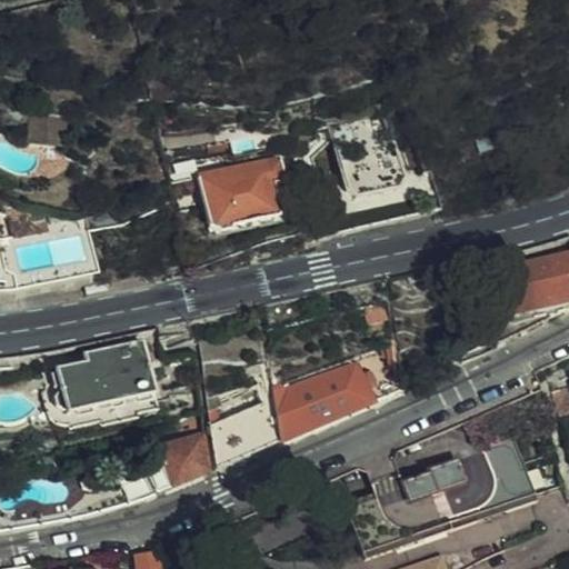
[(378,95),(317,107),(330,173),(387,161),(377,112),(381,112),(378,95)]
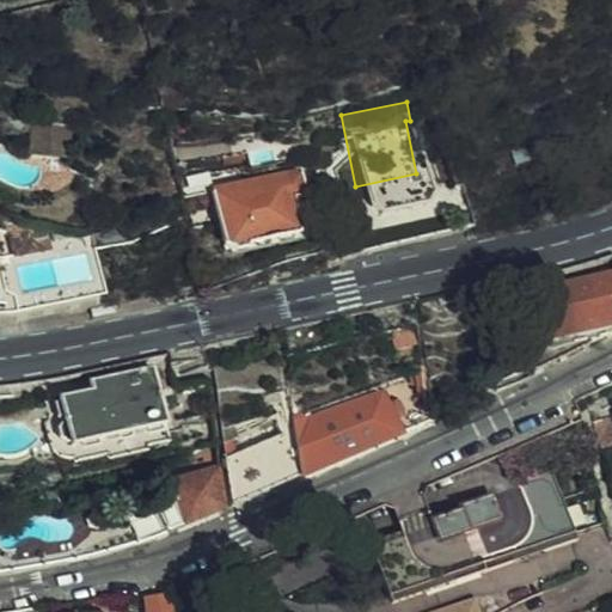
[(196,175),(202,201),(208,230),(214,232),(254,224),(280,218),(286,212),(283,203),(307,197),(303,176),(291,178),(283,153),(236,164),(196,175)]
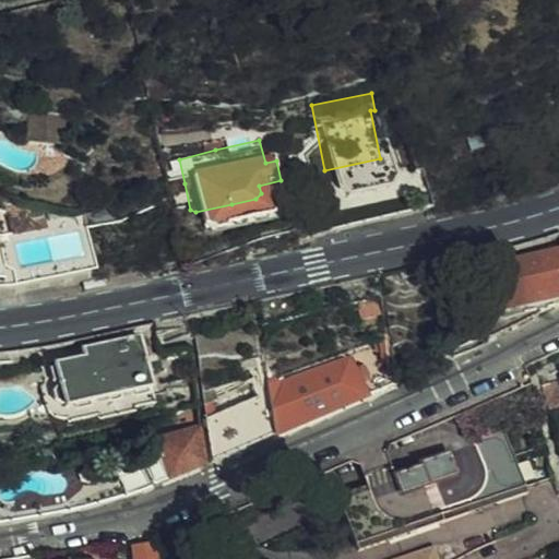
[(380,158),(324,170),(324,171),(334,179),(375,169),(381,159),(380,158)]
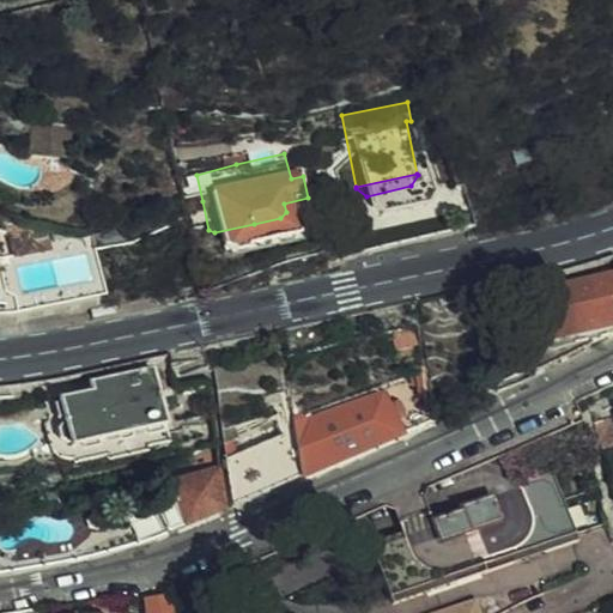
[(612,249),(606,253),(611,265),(576,273),(521,289),(525,313),(530,345),(536,344),(571,341),(586,334),(598,328),(612,321),(612,249)]
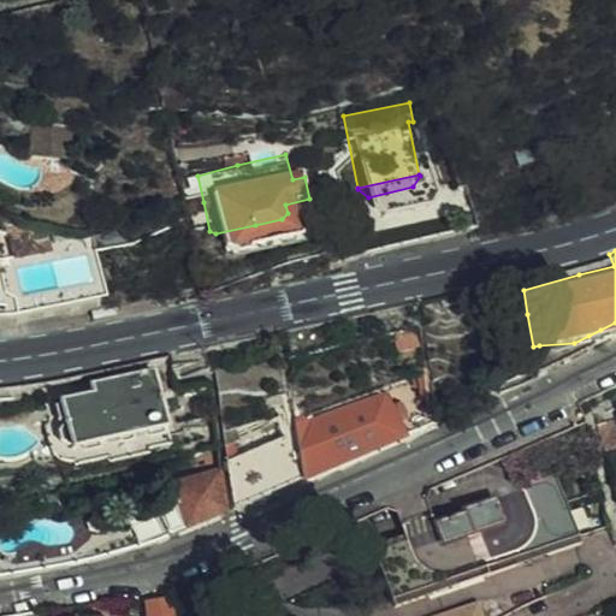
[(101,288),(76,290),(78,301),(102,297),(101,288)]
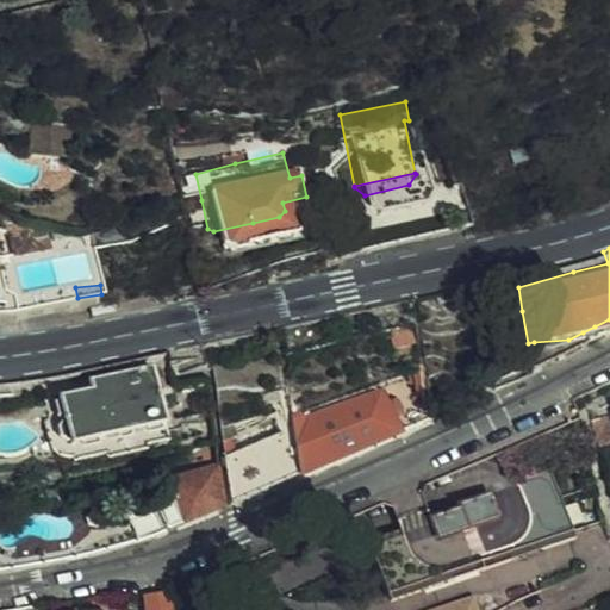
[(522,311),(516,312),(517,317),(516,317),(521,346),(528,343),(522,311)]
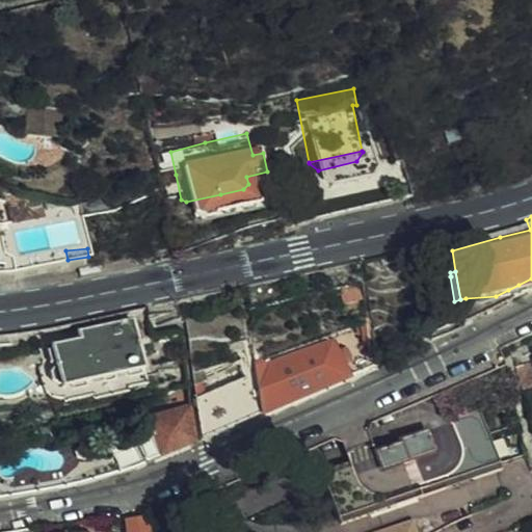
[(496,296),(515,295),(531,287),(531,278),(519,285),(508,290),(496,296)]
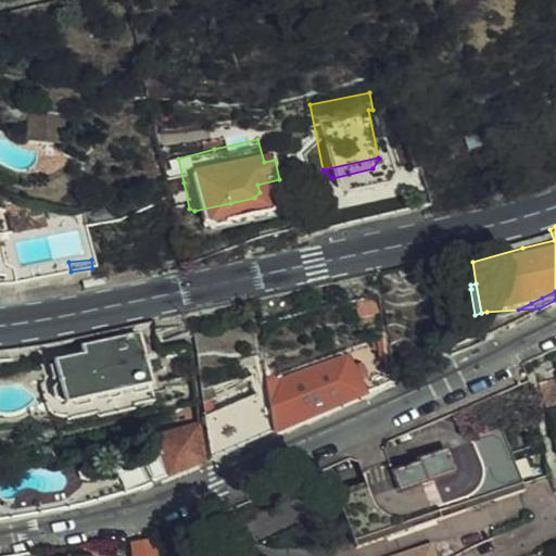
[(144,332),(139,335),(144,357),(151,355),(149,349),(144,332)]
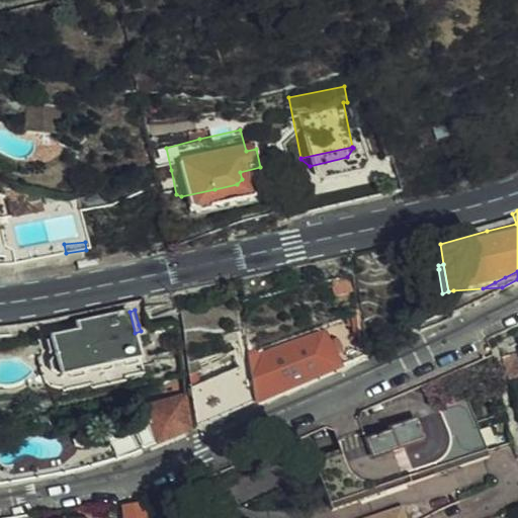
[(100,371),(141,362),(135,333),(130,312),(75,323),(76,332),(51,337),(55,352),(56,357),(51,358),(46,366),(48,374),(56,377),(59,376),(60,380),(100,371)]
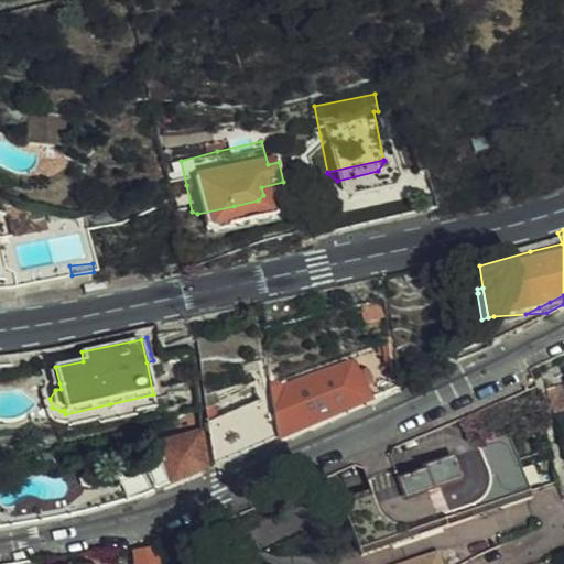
[(273,420),(274,441),(290,434),(327,419),(370,400),(386,393),(398,388),(392,347),(354,362),(285,389),(282,382),(270,386),(272,398),(273,420)]
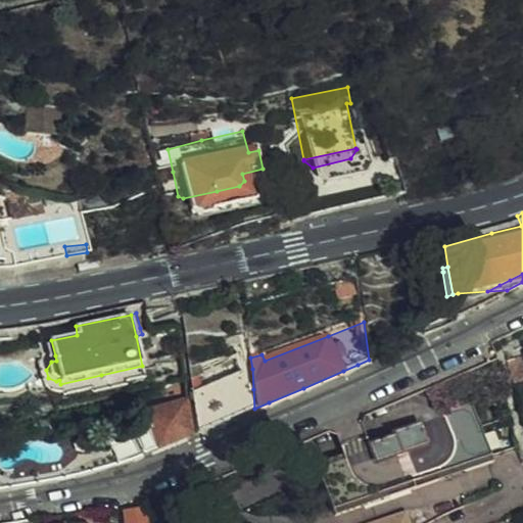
[(522,342),(496,350),(496,354),(502,372),(522,365),(522,342)]
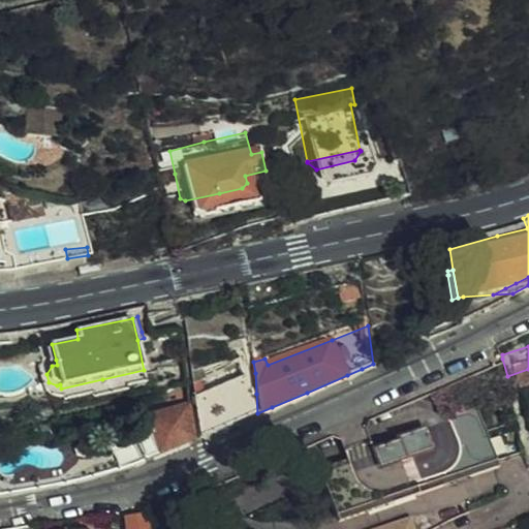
[(253,362),(252,350),(236,355),(243,376),(226,383),(196,395),(204,437),(257,413),(256,394),(255,373),(253,362)]
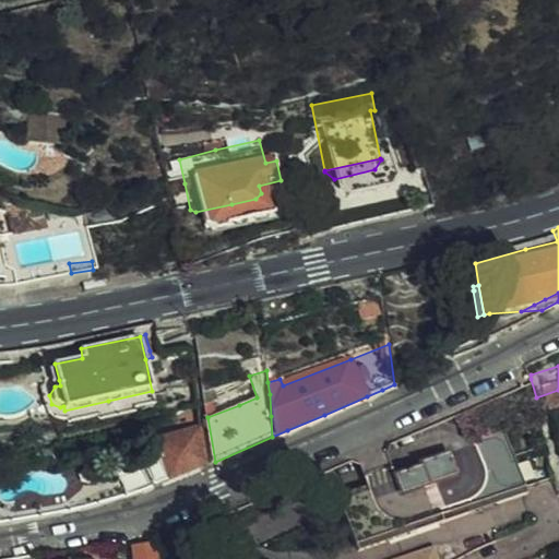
[(59,380),(44,385),(38,388),(40,403),(45,411),(50,417),(57,420),(66,423),(68,426),(61,429),(130,414),(155,408),(152,391),(108,401),(64,411),(63,406),(60,407),(51,404),(49,395),(55,387),(60,385),(59,380)]
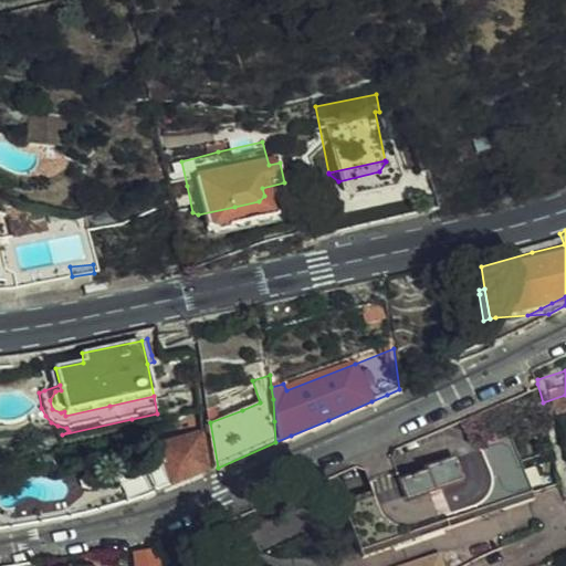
[(221,390),(209,395),(211,409),(227,404),(221,390)]
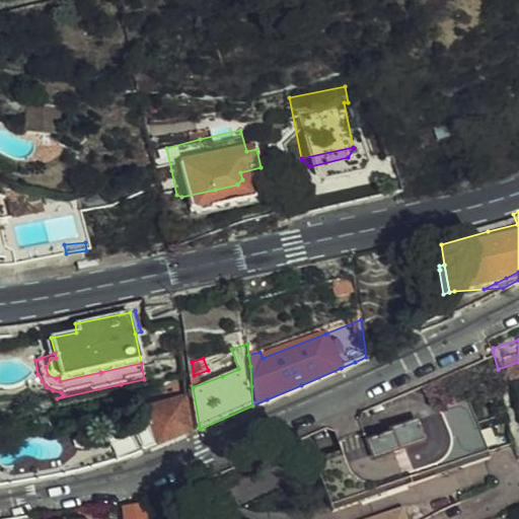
[(188,393),(145,405),(148,423),(133,428),(141,453),(155,447),(193,430),(188,393)]
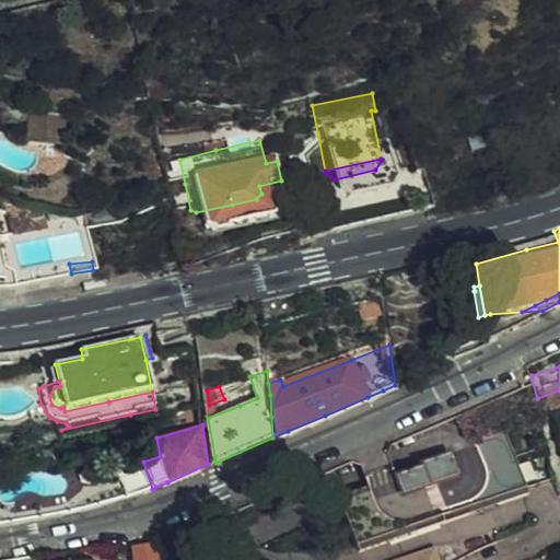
[(323,547),(325,553),(352,544),(353,546),(435,517),(438,521),(477,506),(556,477),(543,443),(513,455),(501,426),(470,438),(473,444),(417,464),(417,466),(393,474),(388,476),(388,478),(373,483),(373,487),(365,490),(365,493),(337,503),(342,516),(315,527),(318,535),(307,538),(312,550),(323,547)]
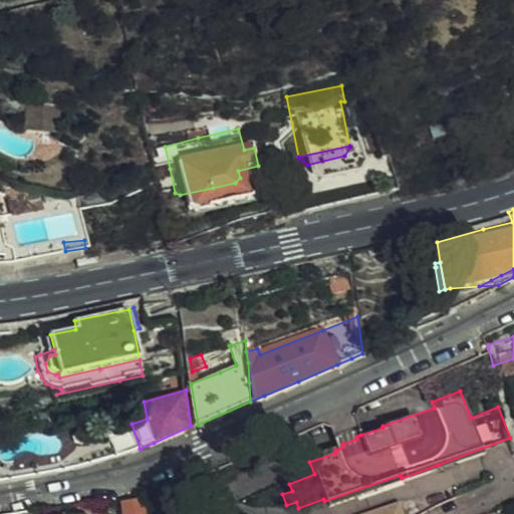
[(266,432),(269,438),(296,427),(293,421),(266,432)]
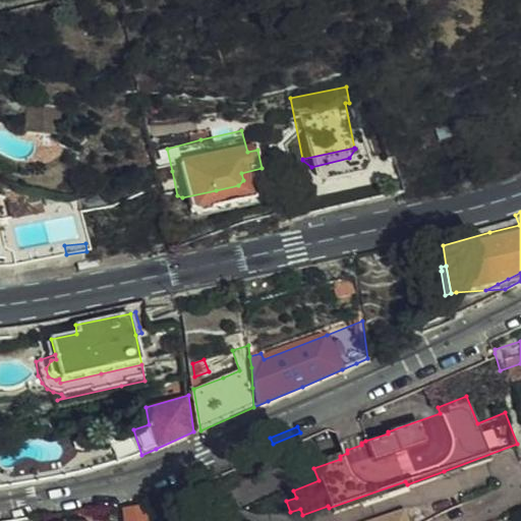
[(112,438),(120,460),(141,455),(133,429),(112,438)]
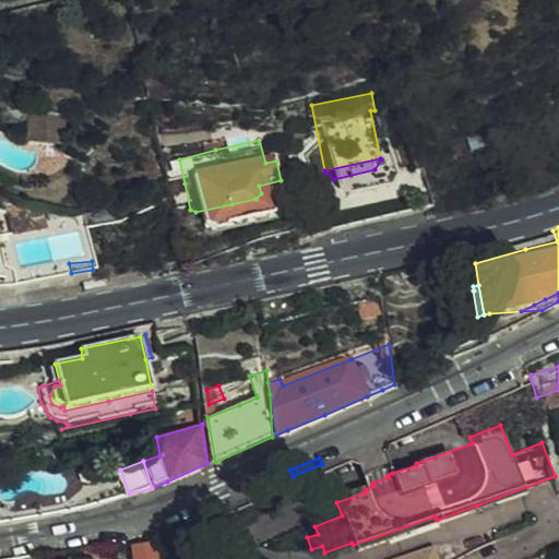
[(322,464),(293,476),(295,483),(324,472),(322,464)]
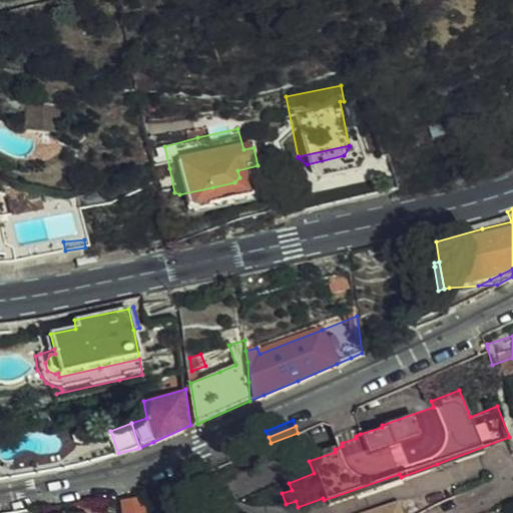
[(140,512),(138,500),(121,503),(123,512),(140,512)]
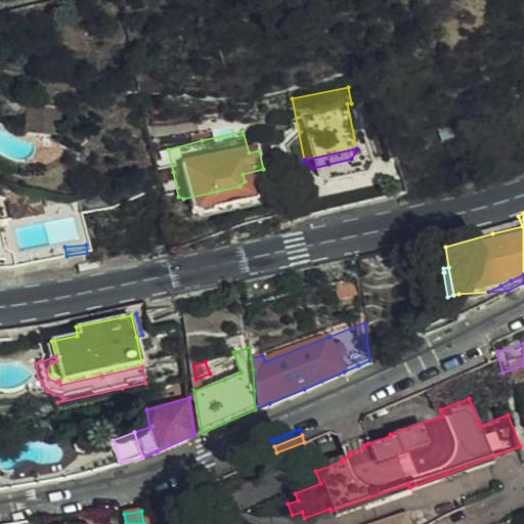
[(203,523),(202,513),(181,512),(181,523),(203,523)]
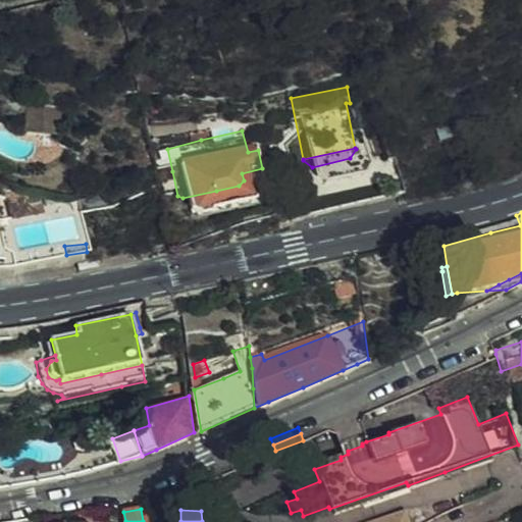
[(407,521),(405,512),(375,521),(407,521)]
